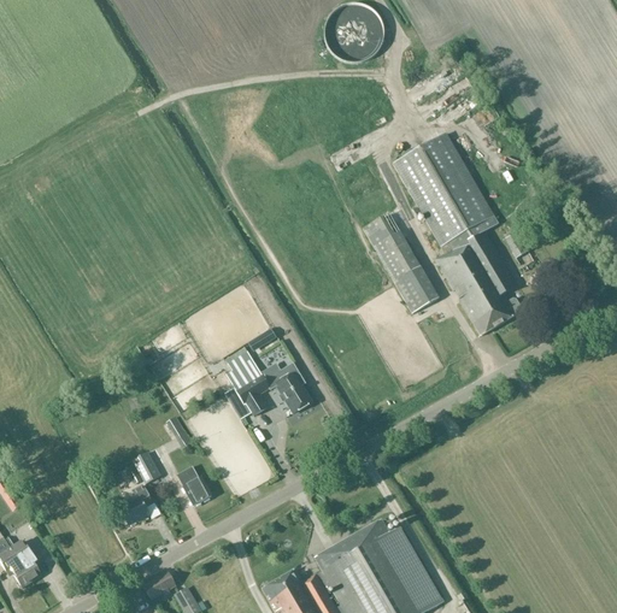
[(463,74),(438,87),(445,100),(469,87),(463,74)]
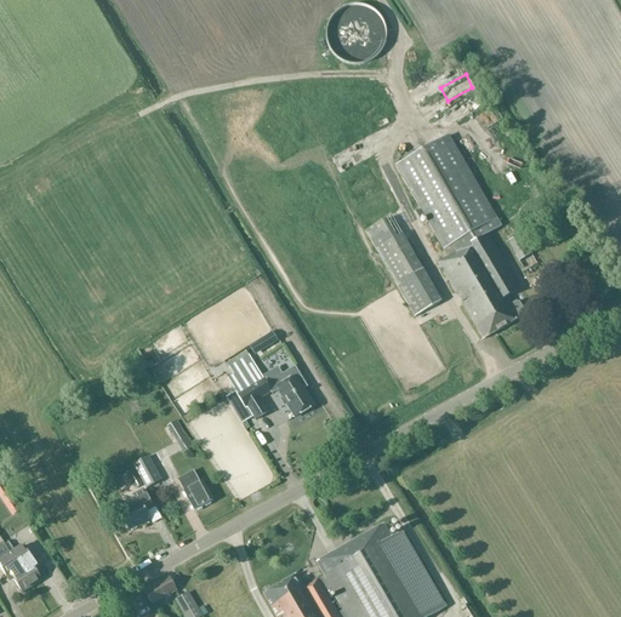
[(501,223),(456,147),(448,132),(394,164),(448,253),(438,260),(483,336),(519,315),(518,313),(523,310),(523,307),(518,298),(516,298),(511,301),(507,295),(519,287),(486,232),(501,223)]
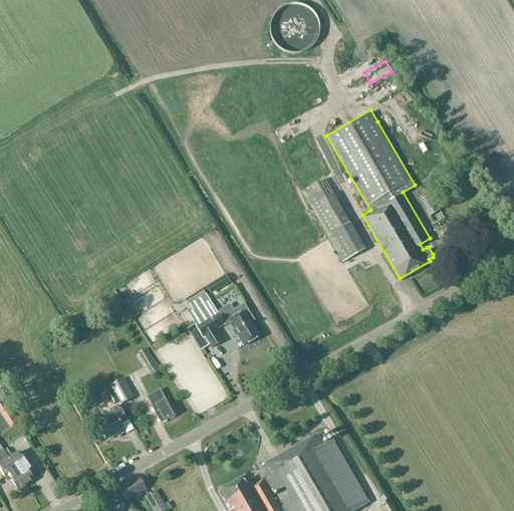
[(412,134),(419,143),(424,139),(417,130),(412,134)]
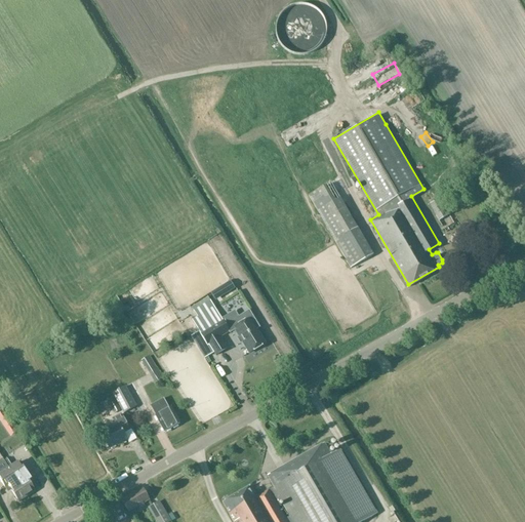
[(373,253),(330,181),(309,193),(351,266),(373,253)]
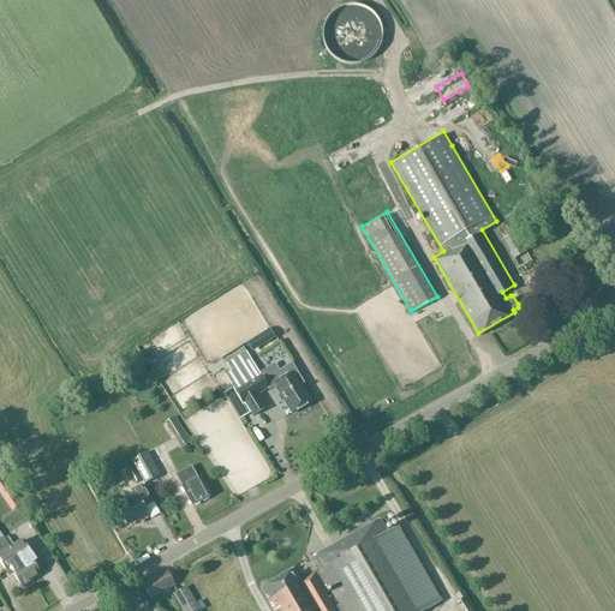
[(502,237),(514,256),(529,247),(525,240),(529,239),(527,235),(523,238),(518,228),(502,237)]
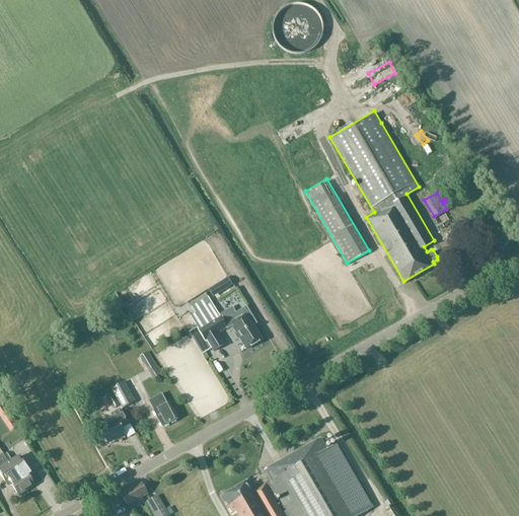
[(213,295),(232,283),(227,276),(208,287),(213,295)]
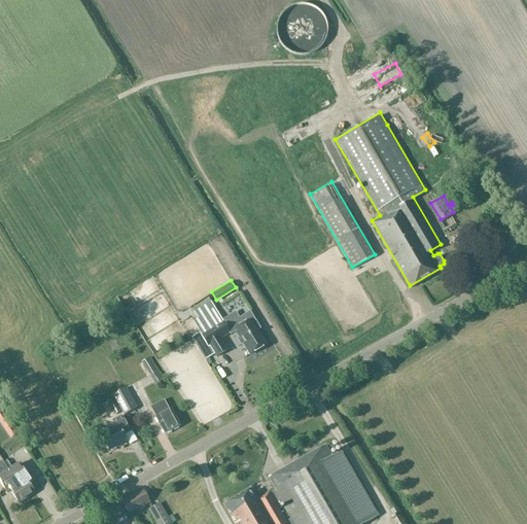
[(226,324),(218,310),(211,299),(195,310),(198,316),(192,319),(204,338),(208,344),(210,343),(216,354),(227,348),(220,337),(230,332),(236,328),(240,336),(238,337),(241,342),(243,341),(250,351),(266,342),(256,327),(259,325),(249,310),(226,324)]
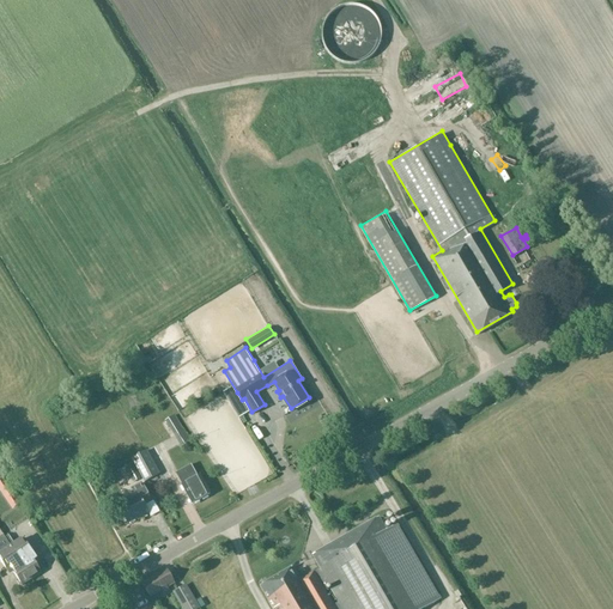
[(230,382),(222,388),(229,400),(237,394),(230,382)]
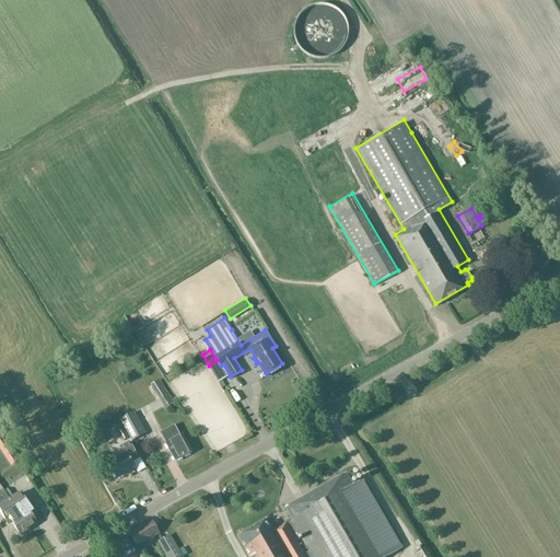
[(152,380),(156,392),(165,389),(160,376),(152,380)]
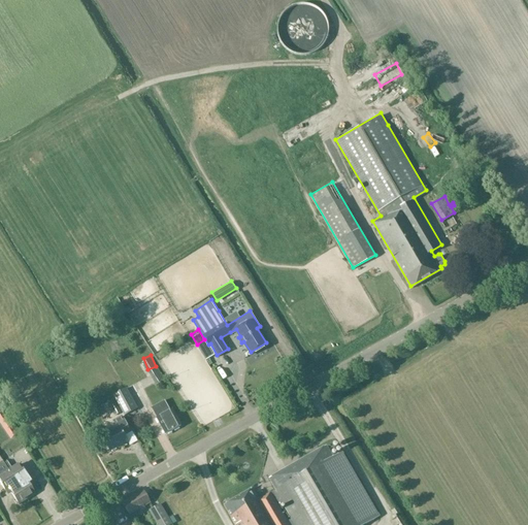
[(125,386),(112,393),(124,414),(136,407),(134,402),(125,386)]
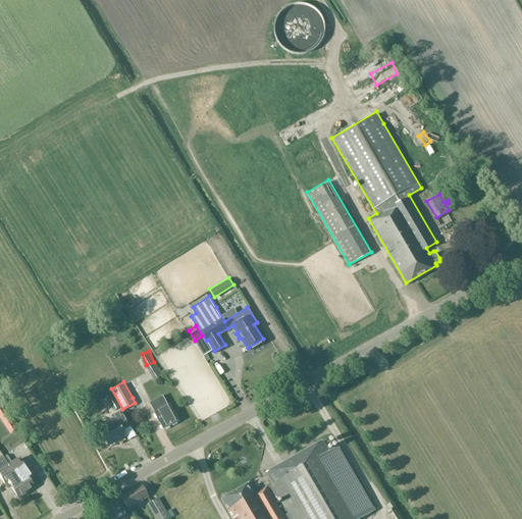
[(163,426),(178,418),(170,403),(168,404),(162,394),(149,401),(163,426)]
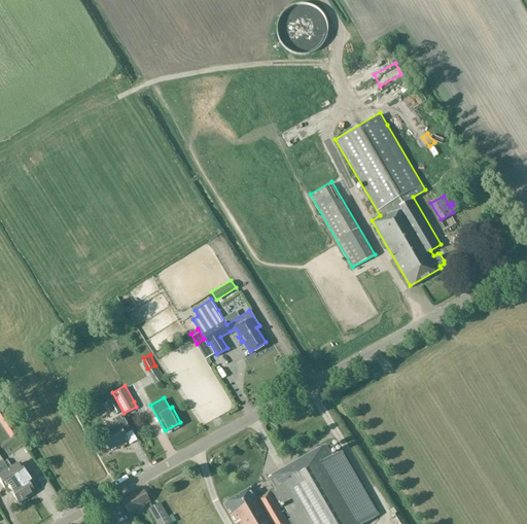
[(113,419),(115,424),(101,432),(109,449),(120,443),(121,444),(128,440),(124,432),(131,429),(121,414),(113,419)]
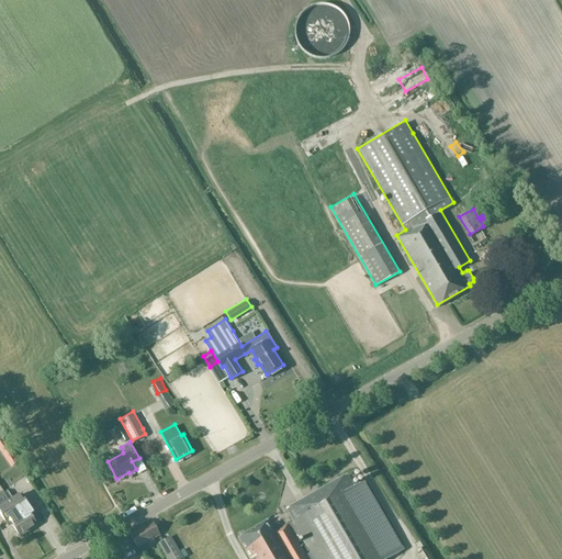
[(21,459),(13,447),(3,454),(12,466),(21,459)]
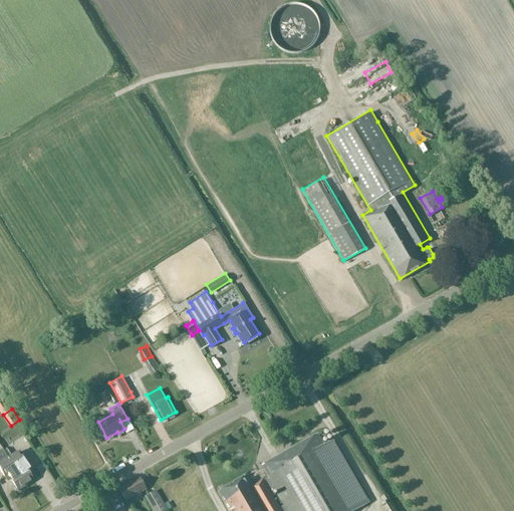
[(333,437),(324,443),(317,432),(261,464),(267,475),(252,484),(245,473),(218,489),(230,510),(282,510),(271,492),(276,489),(289,510),(350,510),(368,501),(333,437)]
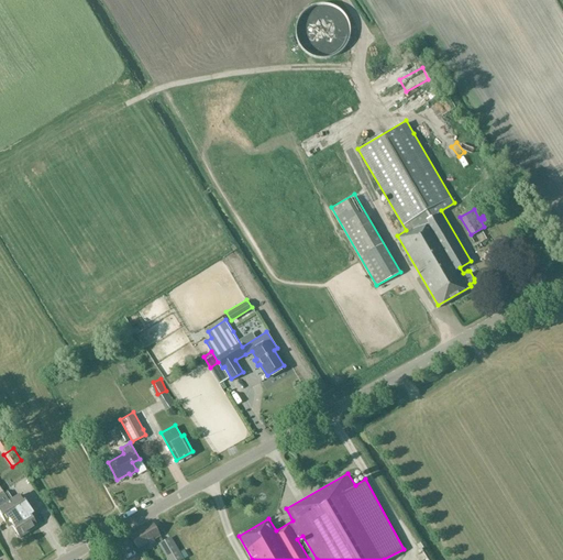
[(0,480),(2,485),(12,482),(10,475),(0,479),(0,480)]
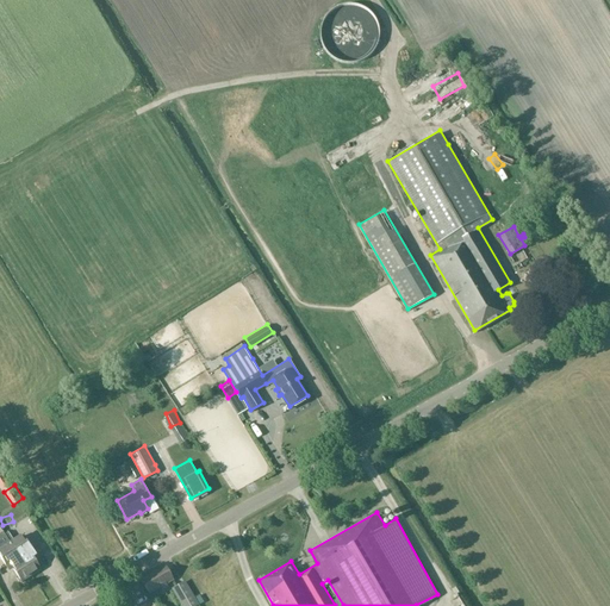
[(31,574),(0,526),(0,553),(8,567),(12,564),(22,580),(31,574)]
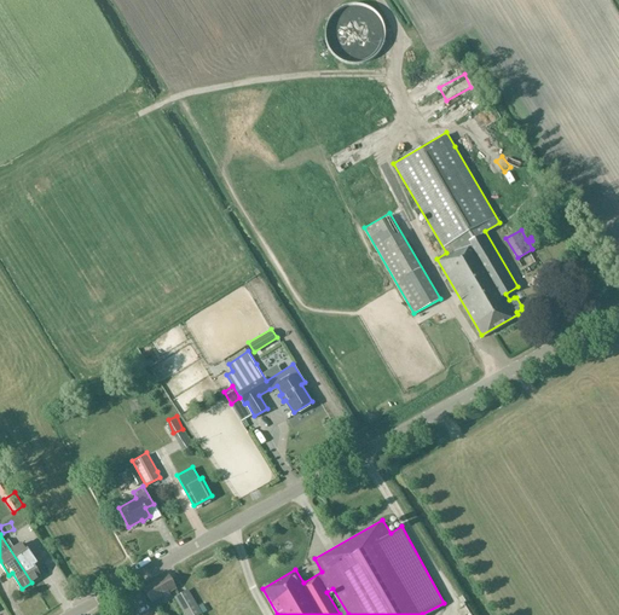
[(22,540),(10,549),(32,582),(41,575),(34,564),(36,563),(22,540)]
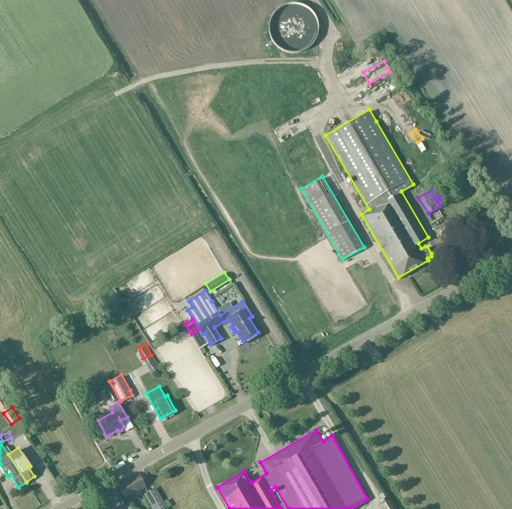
[(138,473),(118,485),(125,497),(135,491),(137,494),(141,491),(139,489),(145,485),(138,473)]
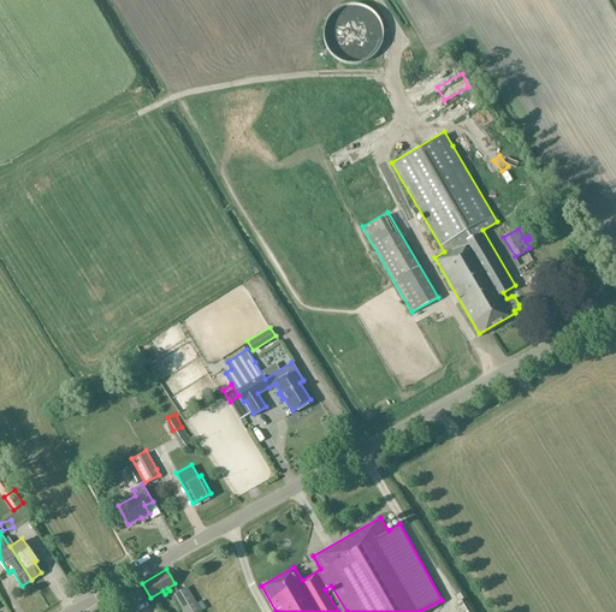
[(173,593),(184,611),(195,611),(200,610),(187,584),(173,593)]
